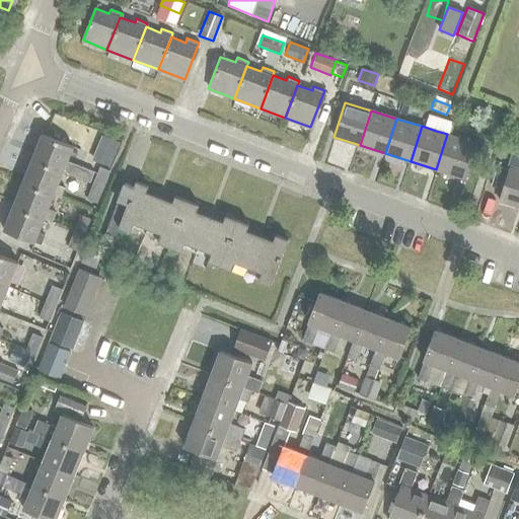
[(479,132),(476,144),(488,147),(492,136),(479,132)]
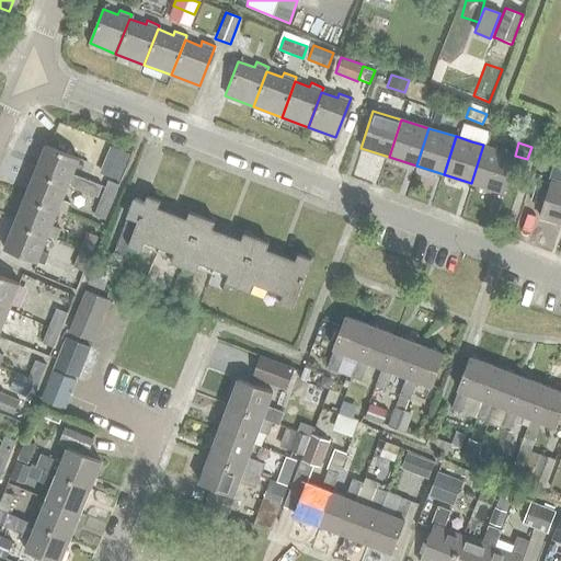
[(35,170),(35,171),(69,184),(68,185),(98,197),(102,186),(72,174),(79,158),(45,145),(35,170)]
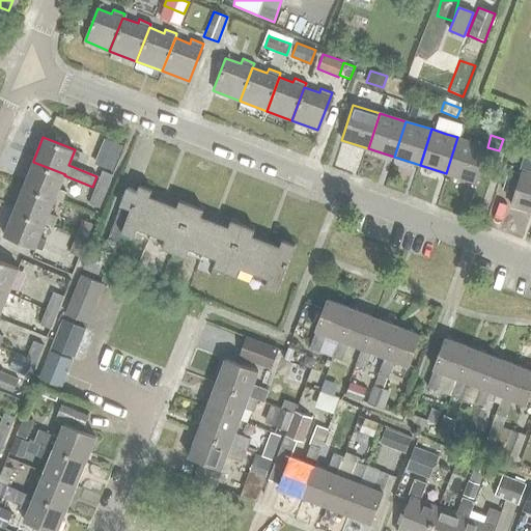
[(487,147),(457,137),(446,173),(475,183),(487,147)]
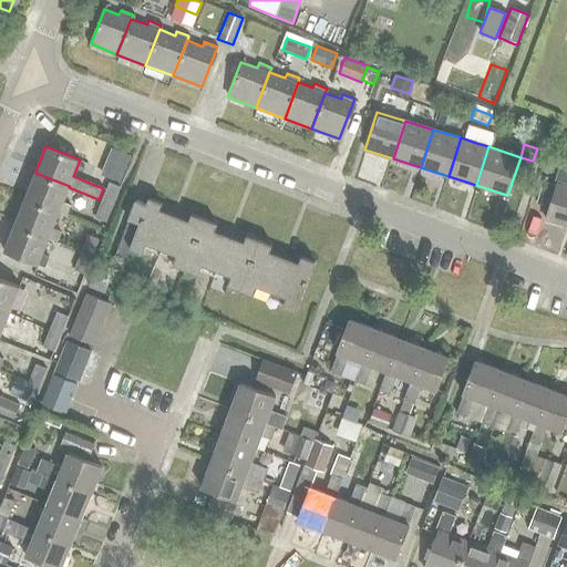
[(111,147),(101,175),(120,183),(131,155),(111,147)]
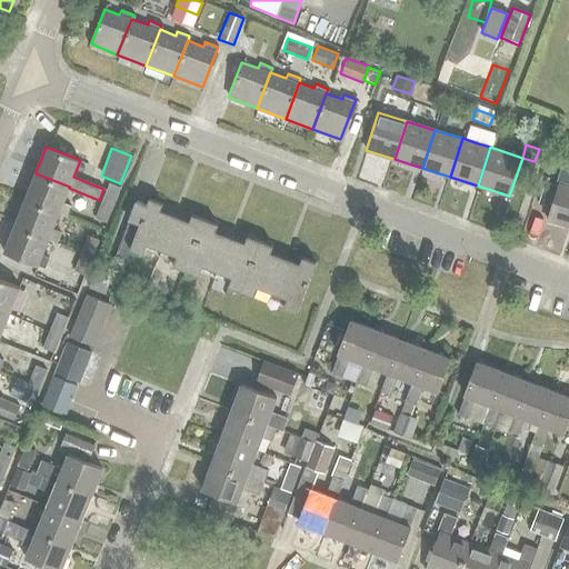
[(568,170),(560,168),(556,181),(560,182),(568,186),(568,182),(568,170)]
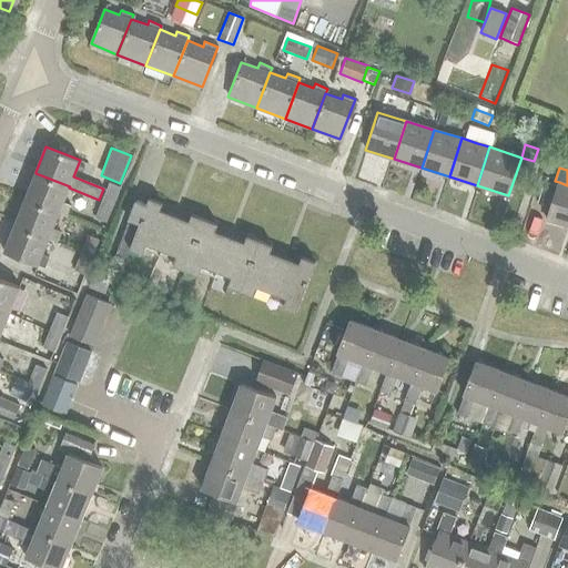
[(59,212),(59,214),(67,217),(68,215),(71,208),(62,204),(69,188),(70,186),(36,173),(24,199),(59,212)]
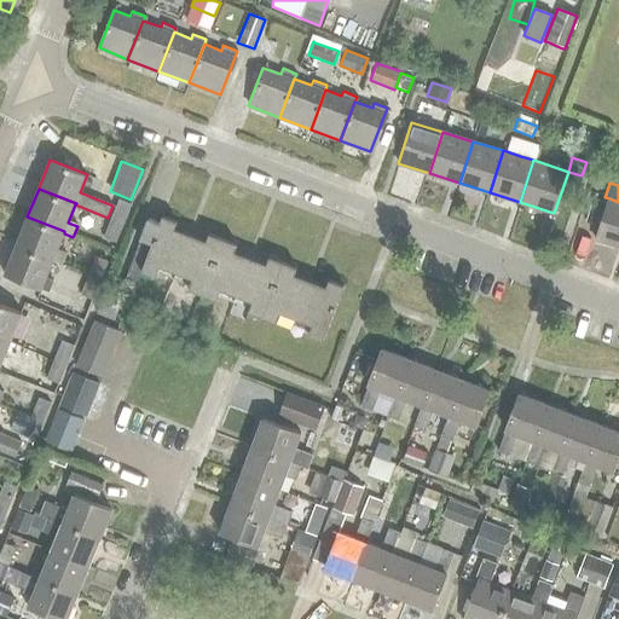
[(609,198),(596,241),(618,247),(618,201),(618,202),(609,198)]
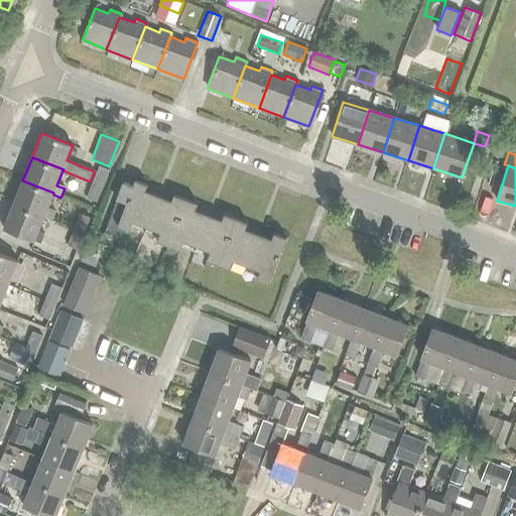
[(101,185),(106,172),(96,168),(91,181),(101,185)]
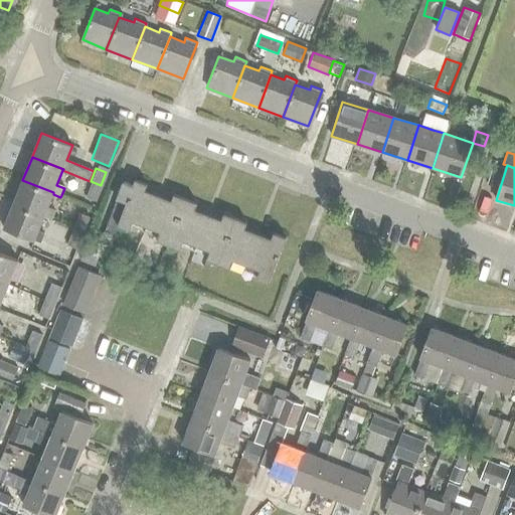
[(504,173),(492,169),(487,185),(499,189),(504,173)]
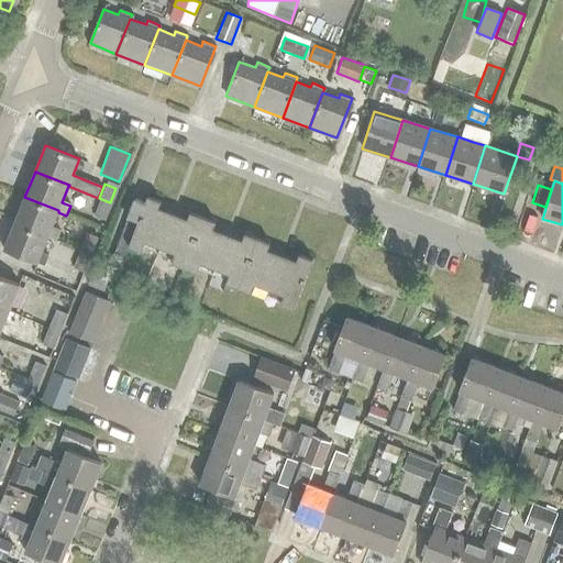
[(24,197),(14,223),(48,236),(47,239),(55,242),(59,231),(52,228),(58,212),(58,210),(24,197)]
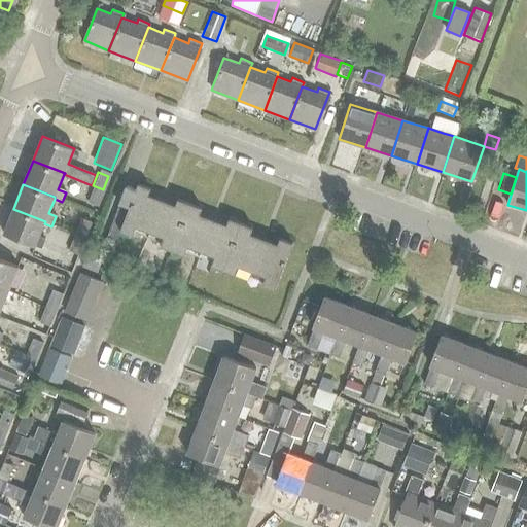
[(114,245),(119,232),(131,236),(134,233),(161,242),(159,246),(182,255),(183,252),(211,262),(210,267),(234,276),(236,272),(262,282),(261,285),(274,290),(291,243),(279,238),(274,250),(247,240),(252,227),(227,218),(223,231),(197,220),(201,208),(177,199),(172,211),(145,201),(149,188),(138,184),(136,190),(126,186),(118,204),(120,205),(106,242),(114,245)]
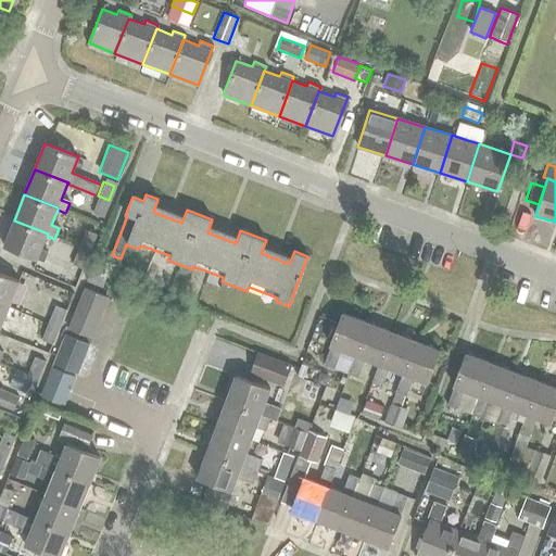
[(102,217),(109,200),(98,196),(91,214),(102,217)]
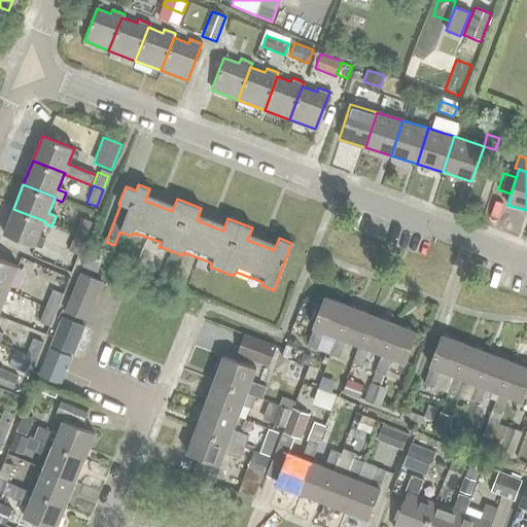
[(43,248),(46,239),(39,236),(44,223),(45,221),(13,209),(4,233),(43,248)]
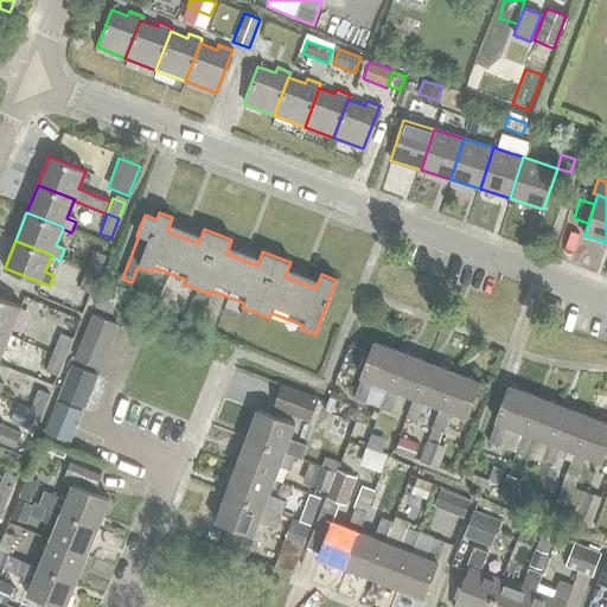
[(103,257),(91,253),(85,268),(97,273),(103,257)]
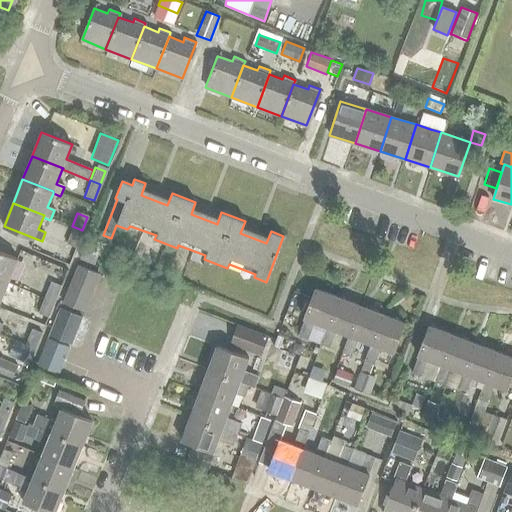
[(74,247),(82,230),(72,226),(65,243),(74,247)]
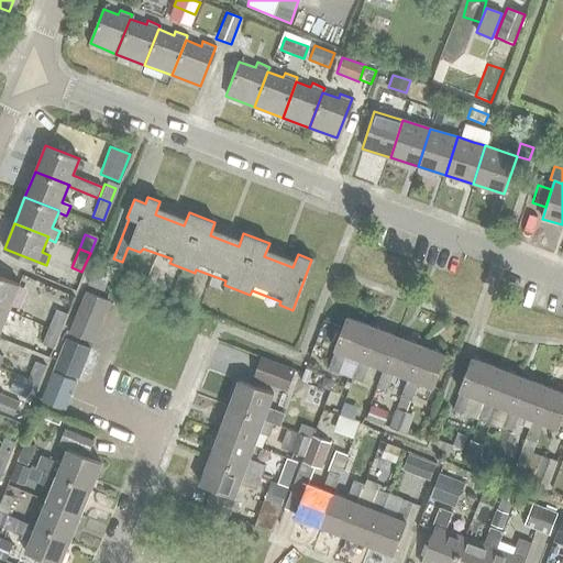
[(111,277),(121,280),(125,268),(116,265),(111,277)]
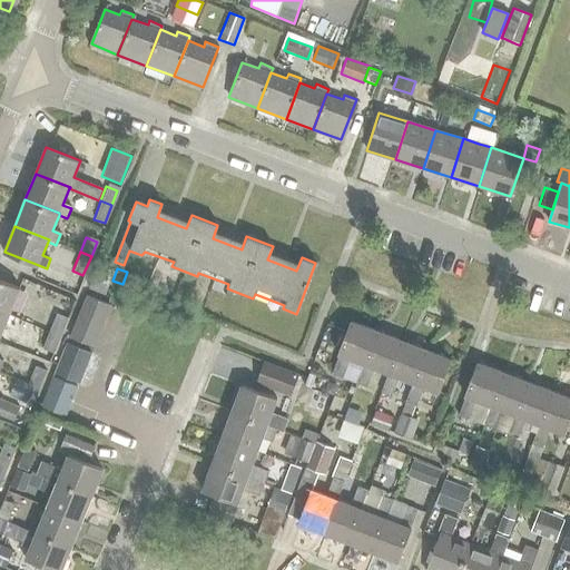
[(89,288),(105,294),(109,282),(94,276),(89,288)]
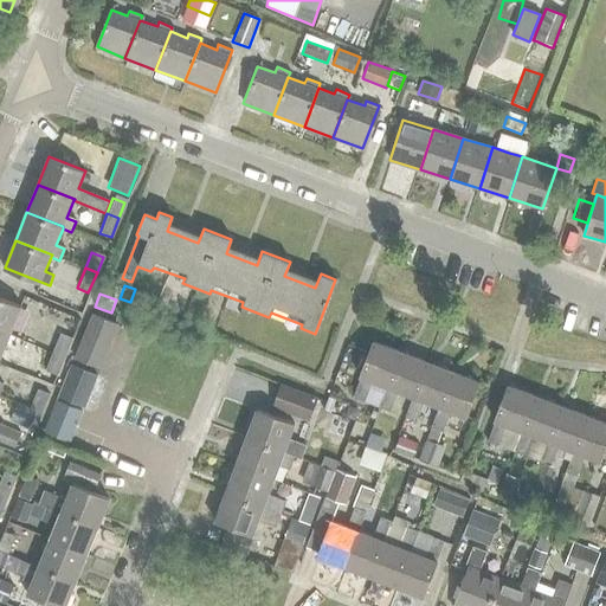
[(23,328),(14,324),(21,307),(0,297),(0,329),(11,335),(10,335),(19,339),(23,328)]
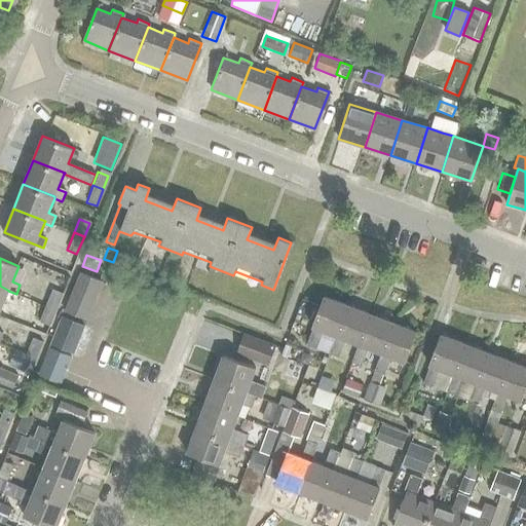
[(63,310),(85,320),(102,282),(79,272),(63,310)]
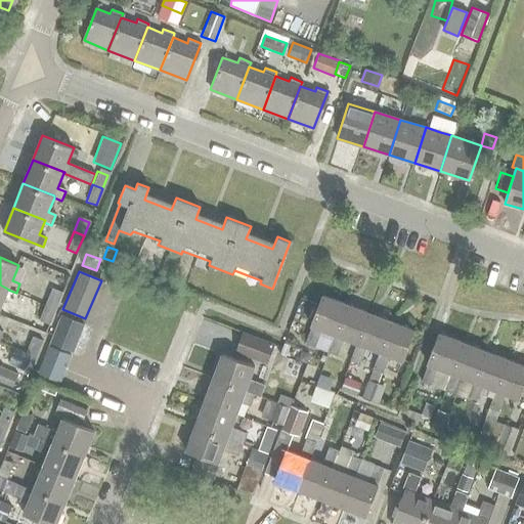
[(0,285),(0,313),(6,316),(10,307),(3,304),(8,290),(9,290),(0,285)]
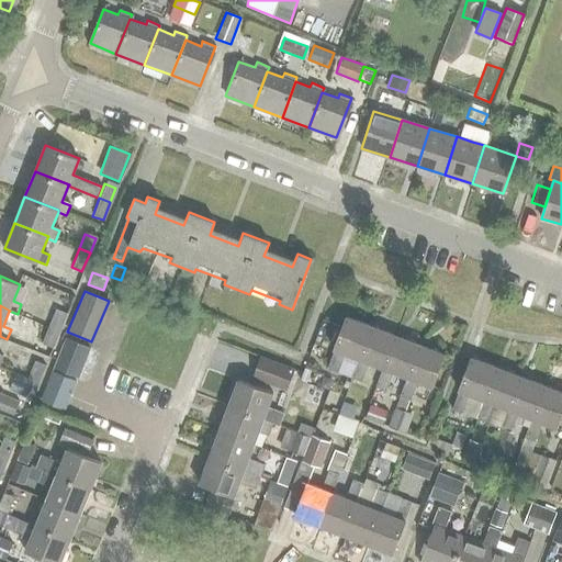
[(58,328),(64,314),(54,311),(48,325),(58,328)]
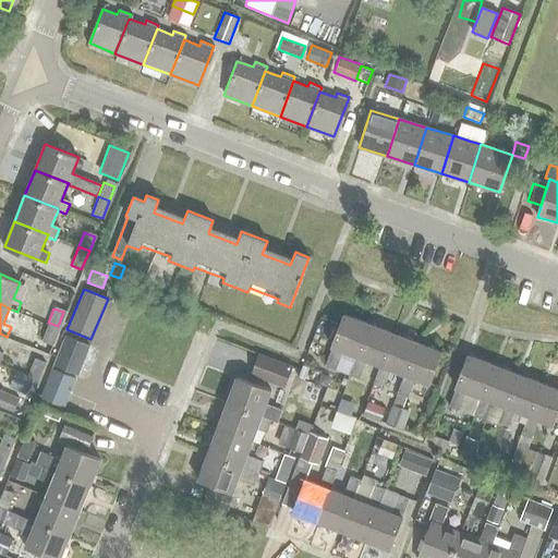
[(368,325),(343,315),(331,348),(332,349),(326,365),(336,370),(342,352),(356,358),(368,325)]
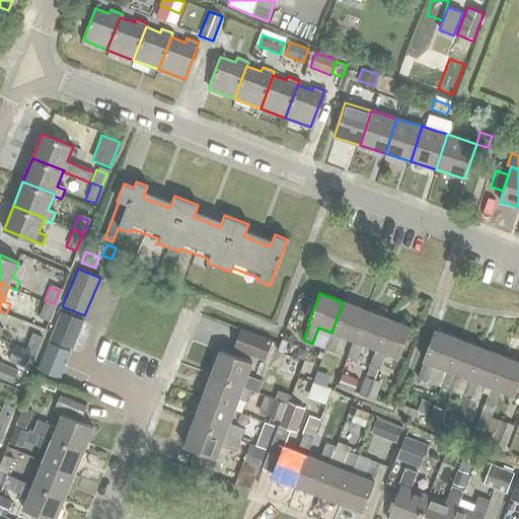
[(48,320),(54,303),(45,300),(39,317),(48,320)]
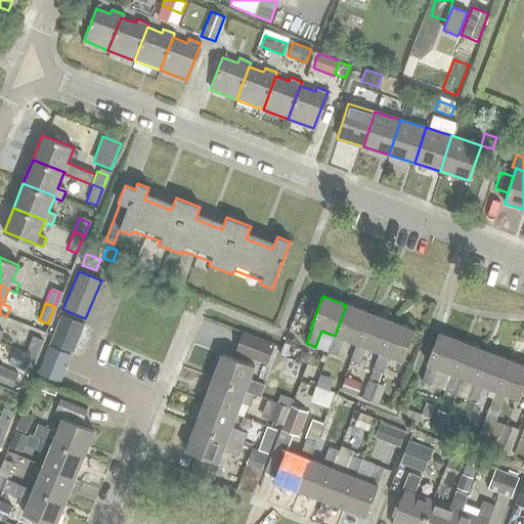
[(345,340),(356,344),(368,313),(346,305),(335,336),(329,352),(339,355),(345,340)]
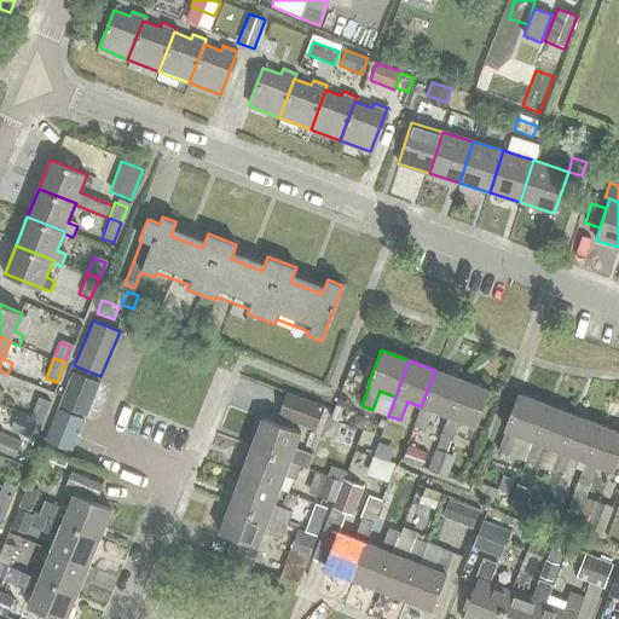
[(457,379),(435,370),(421,406),(415,426),(426,429),(433,411),(444,415),(457,379)]
